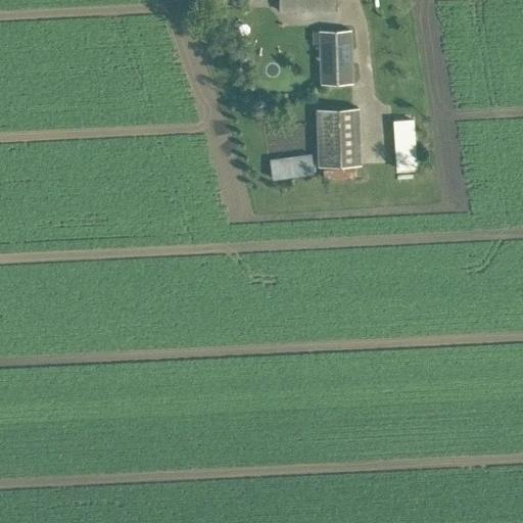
[(335,8),(334,0),(279,0),(280,9),(335,8)]
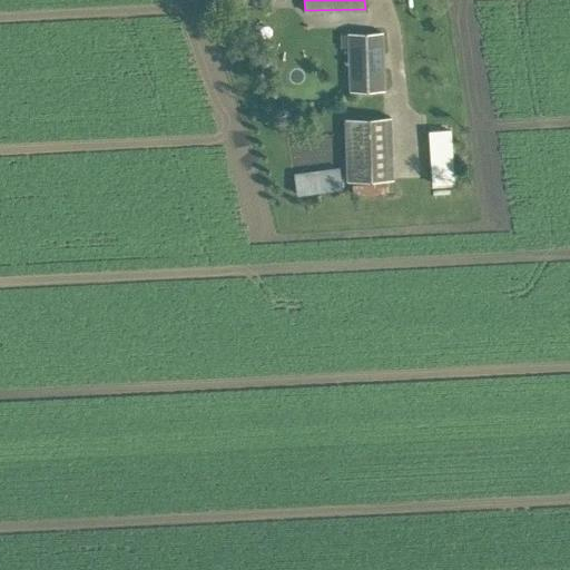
[(385,89),(383,31),(340,33),(341,47),(349,47),(351,91),(385,89)]
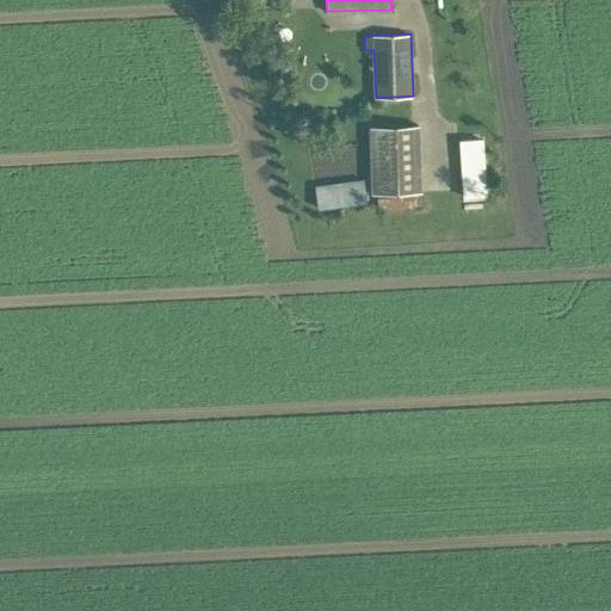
[(371,192),(421,191),(420,124),(370,125),(371,192)]
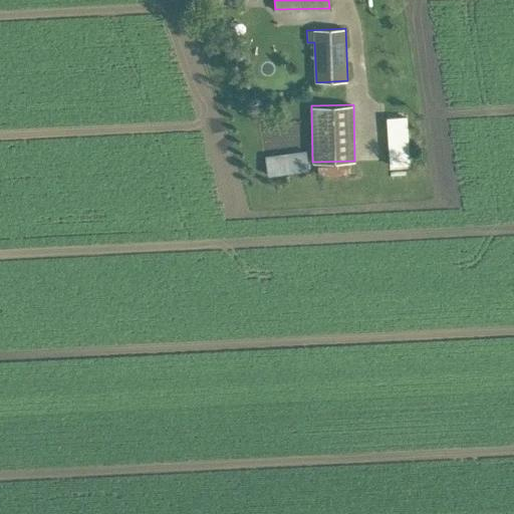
[(408,163),(409,113),(387,113),(387,163),(408,163)]
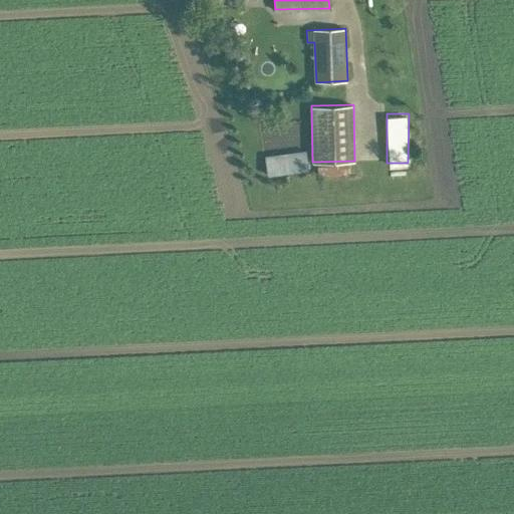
[(267,176),(273,175),(308,171),(306,152),(265,157),(267,176)]
